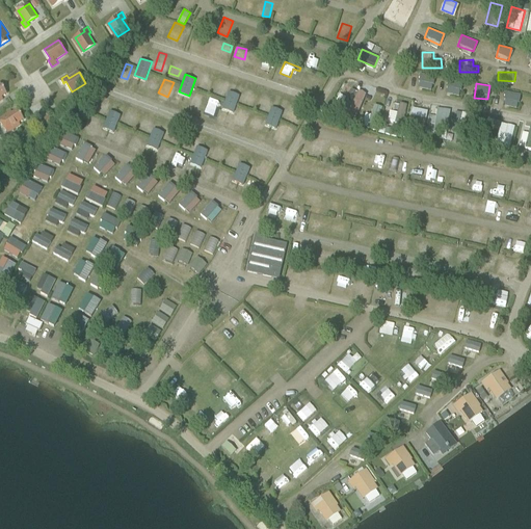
[(110,103),(116,94),(107,88),(101,98),(110,103)]
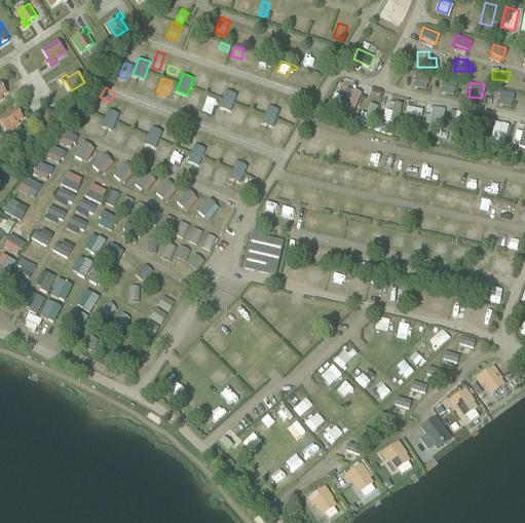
[(199,103),(202,92),(193,88),(189,99),(199,103)]
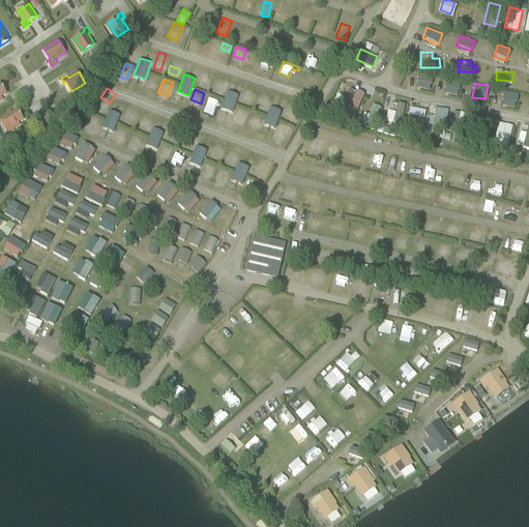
[(501,104),(517,106),(519,91),(503,89),(501,104)]
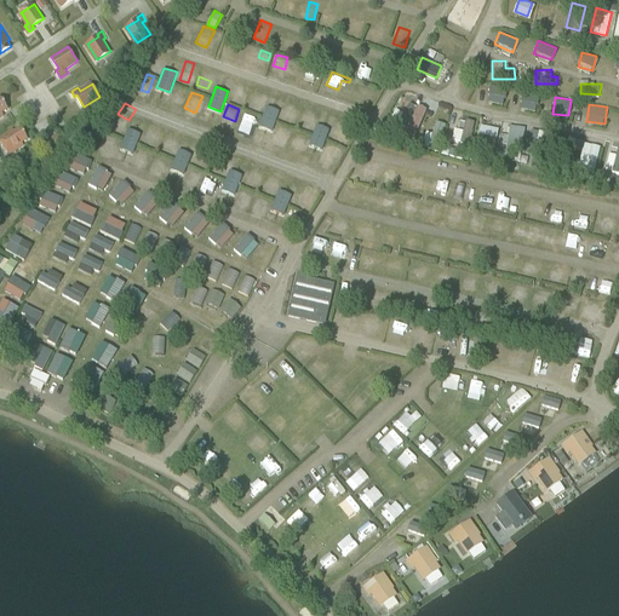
[(261,126),(273,130),(280,109),(268,105),(261,126)]
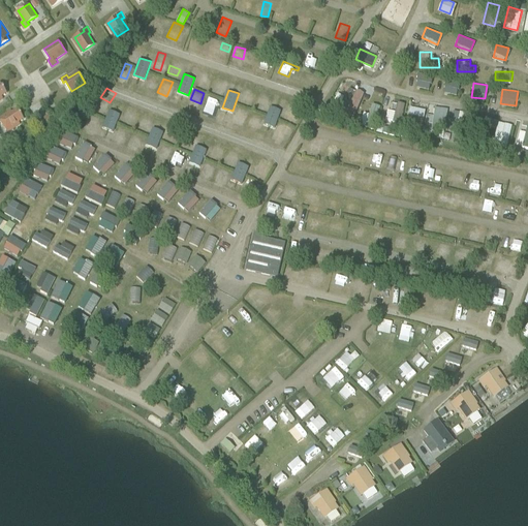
[(247,91),(245,100),(253,102),(256,93),(247,91)]
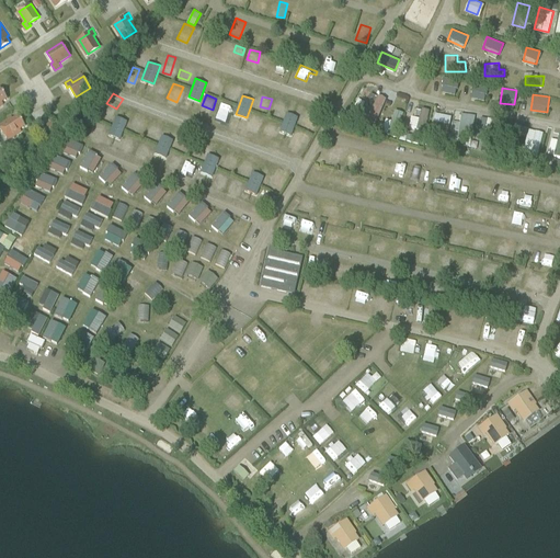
[(280,113),(283,101),(276,99),(273,112),(280,113)]
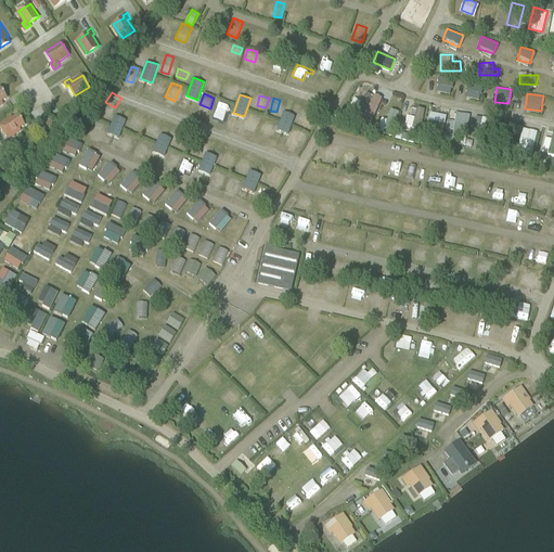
[(217,110),(227,112),(229,103),(219,101),(217,110)]
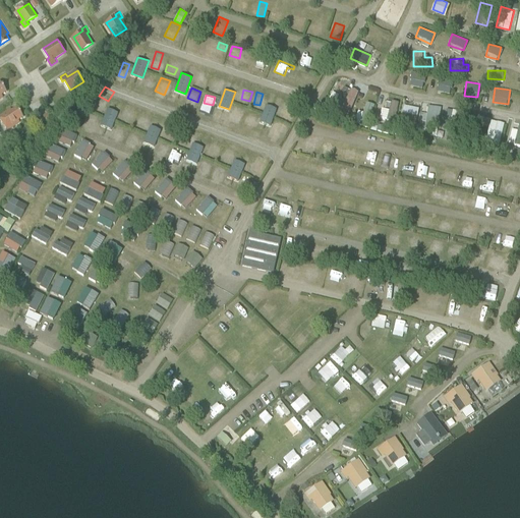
[(381,107),(380,118),(396,120),(398,100),(391,100),(390,108),(381,107)]
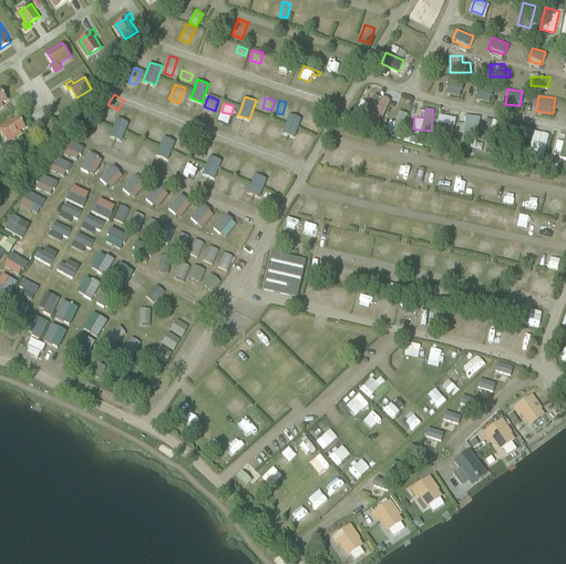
[(399,110),(394,129),(402,131),(408,111),(399,110)]
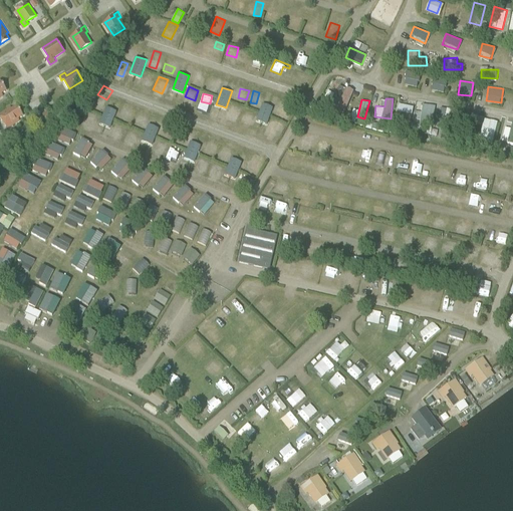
[(399,101),(395,118),(410,121),(414,104),(399,101)]
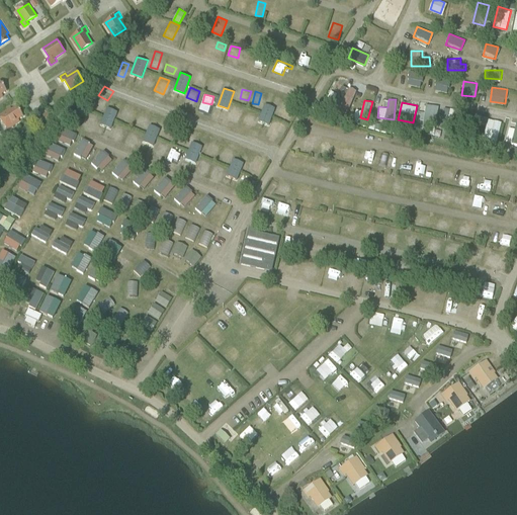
[(422,124),(435,126),(438,105),(425,102),(422,124)]
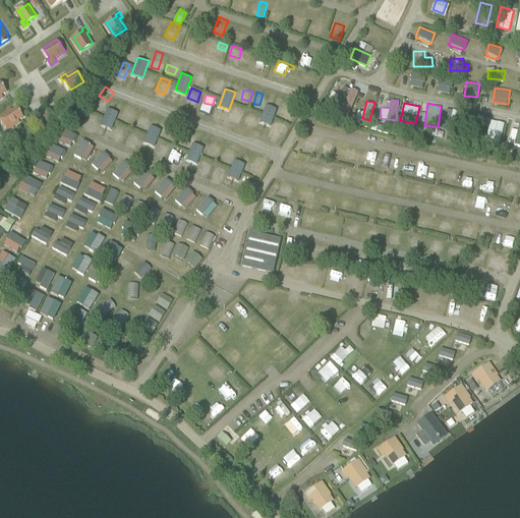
[(261,121),(271,125),(277,108),(267,104),(261,121)]
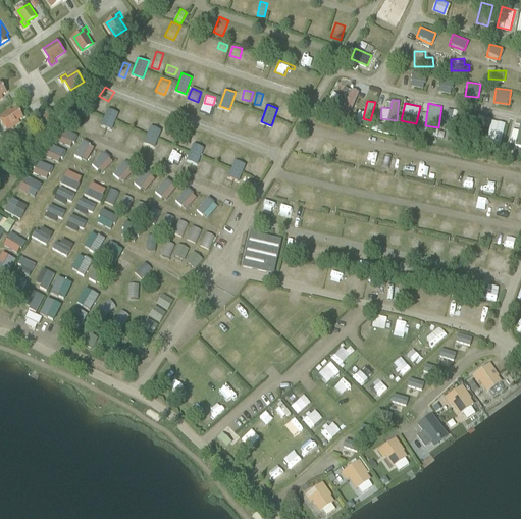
[(11,107),(0,114),(0,116),(9,130),(20,121),(19,119),(24,116),(17,106),(12,109),(11,107)]
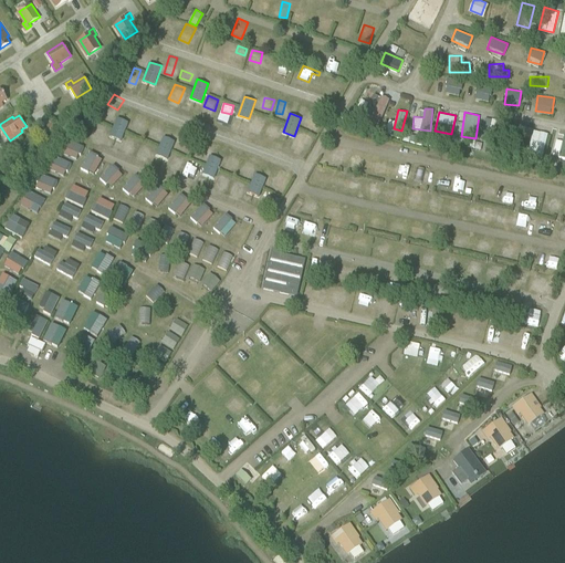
[(129,121),(117,116),(111,135),(122,139),(129,121)]
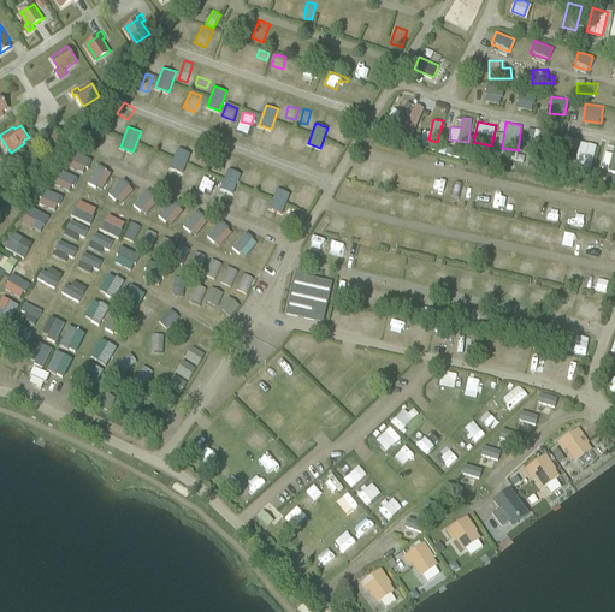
[(145,138),(155,144),(161,134),(151,128),(145,138)]
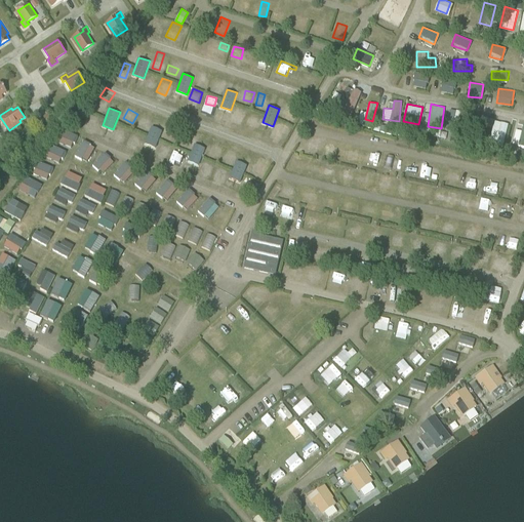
[(241,121),(242,113),(235,111),(233,119),(241,121)]
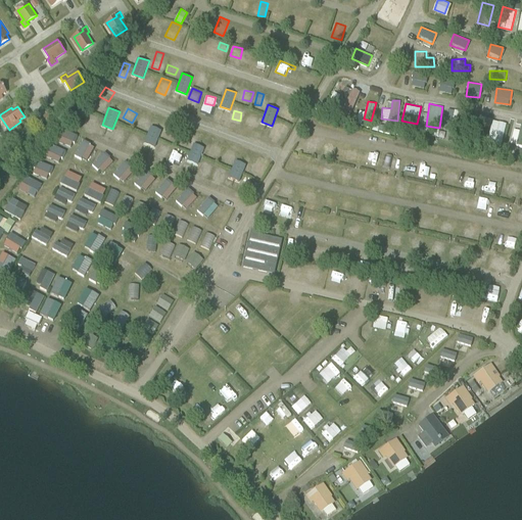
[(255,122),(257,113),(248,110),(245,120),(255,122)]
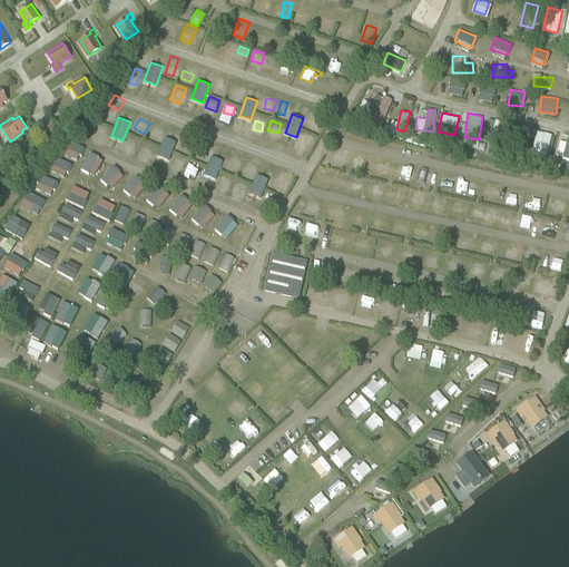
[(54,121),(48,125),(52,133),(58,129),(54,121)]
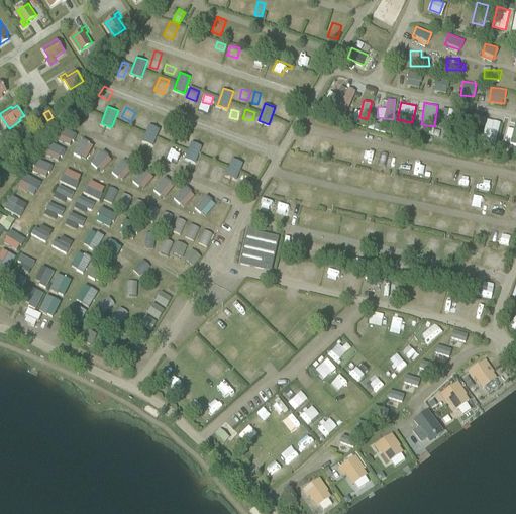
[(96,114),(86,111),(81,123),(92,127),(96,114)]
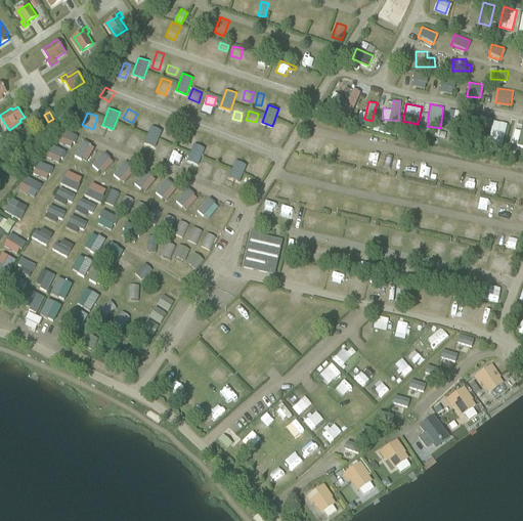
[(140,118),(138,127),(147,128),(149,119),(140,118)]
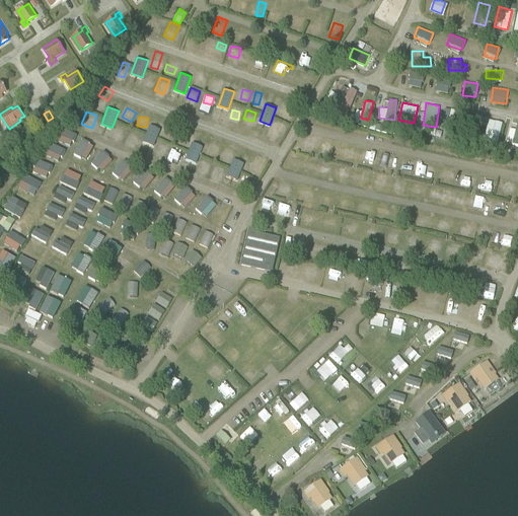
[(354,120),(347,117),(344,122),(352,125),(354,120)]
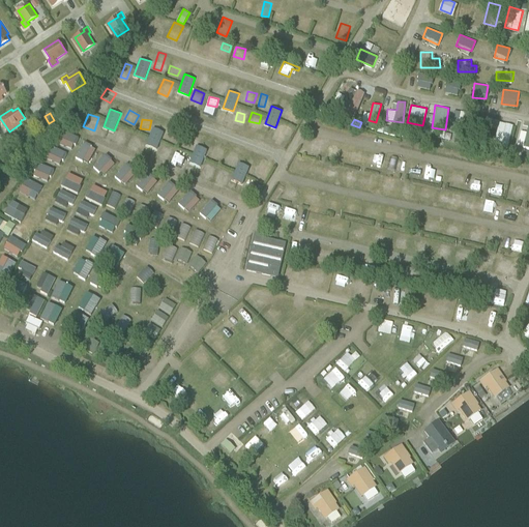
[(499,120),(495,139),(501,140),(500,144),(507,146),(513,123),(499,120)]
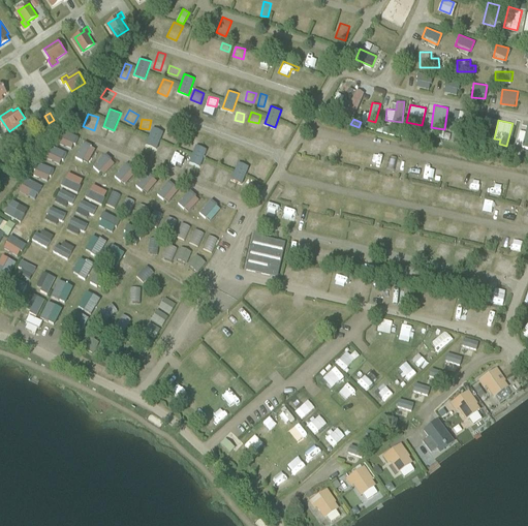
[(283,122),(279,131),(288,134),(291,126),(283,122)]
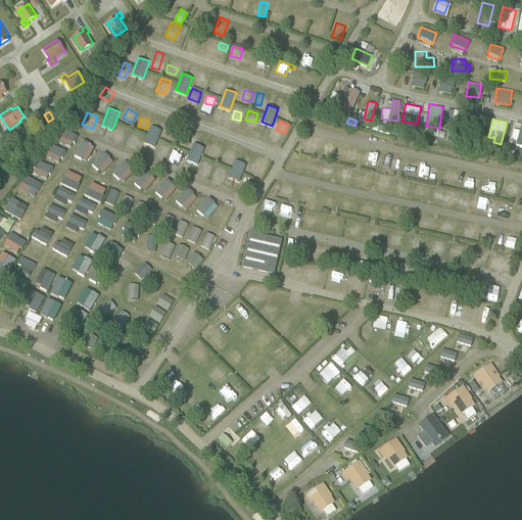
[(521,122),(519,129),(516,128),(512,143),(521,145),(521,122)]
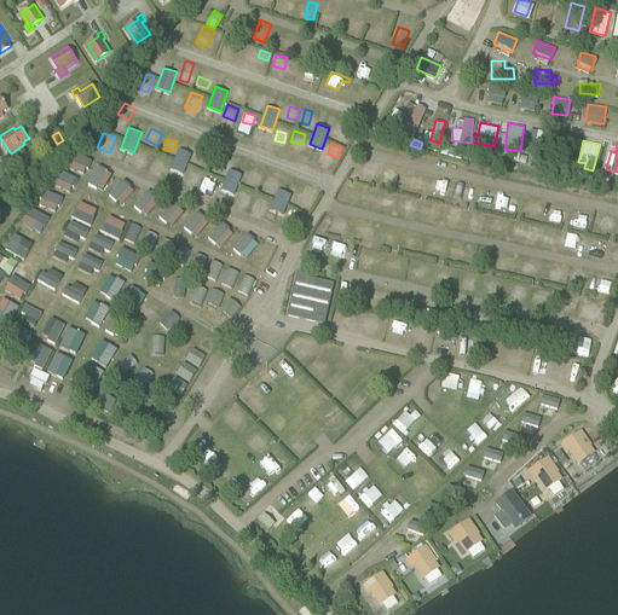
[(192,152),(179,148),(172,168),(184,173),(192,152)]
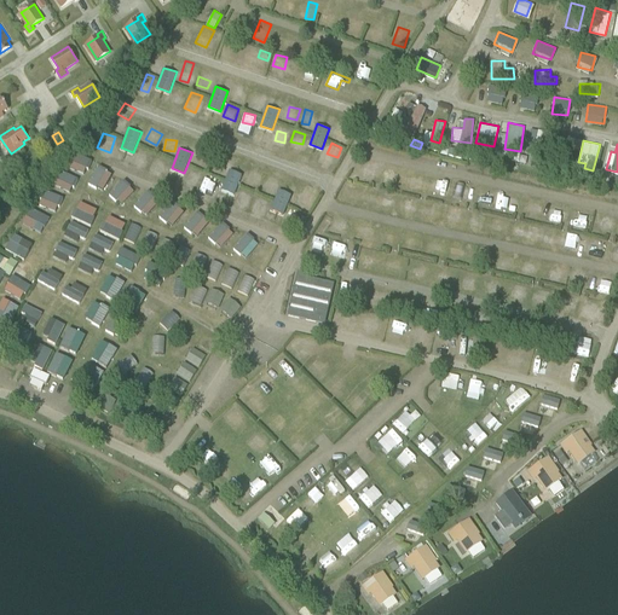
[(67,166),(85,173),(91,158),(74,151),(67,166)]
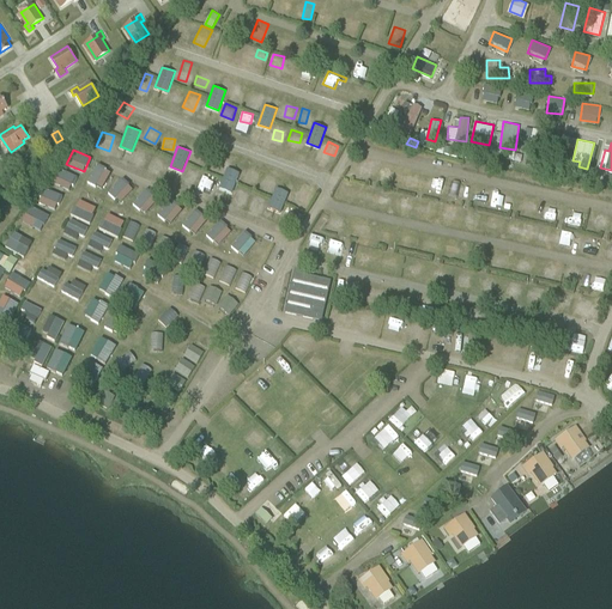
[(96,160),(88,181),(102,187),(111,168),(96,160)]
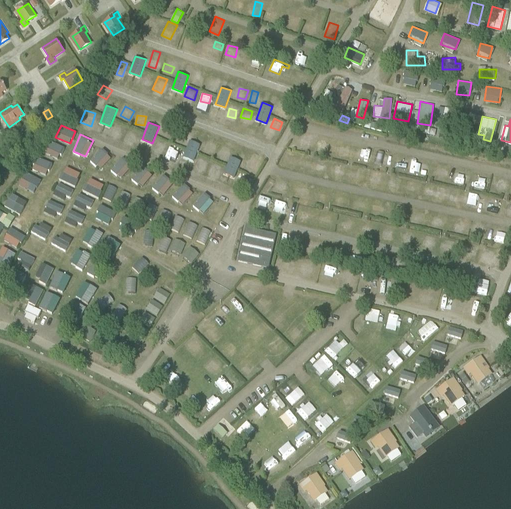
[(301,136),(298,145),(309,148),(312,139),(301,136)]
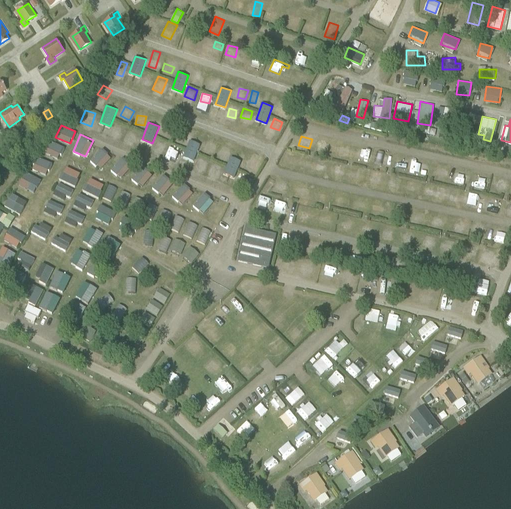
[(204,150),(211,153),(216,140),(209,138),(204,150)]
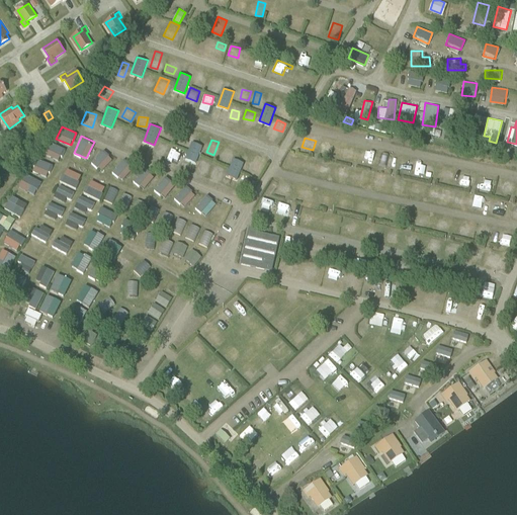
[(44,154),(61,160),(66,147),(49,141),(44,154)]
